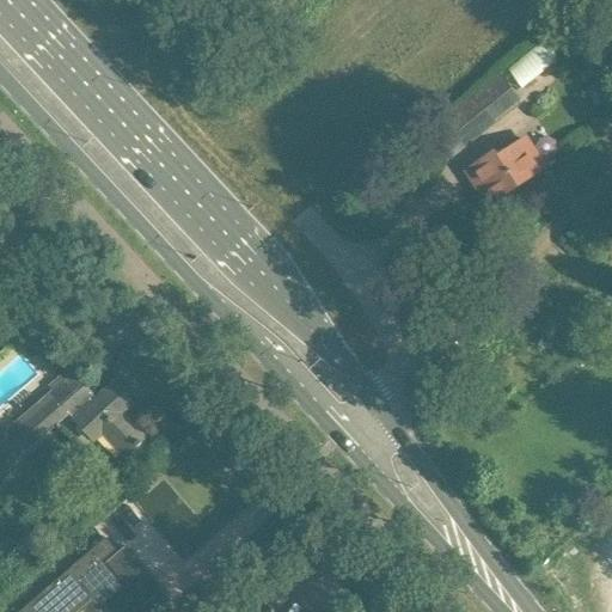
[(499,77),(429,133),(452,161),(521,104),(499,77)]
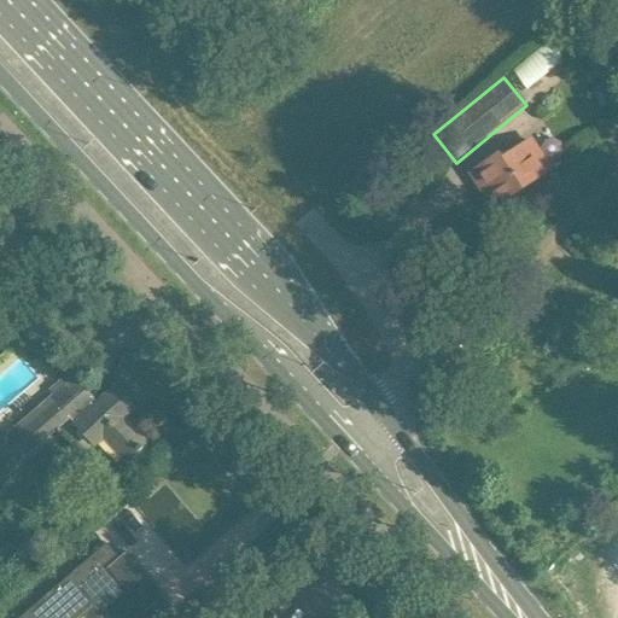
[(530,141),(503,159),(500,155),(478,169),(501,203),(549,172),(530,141)]
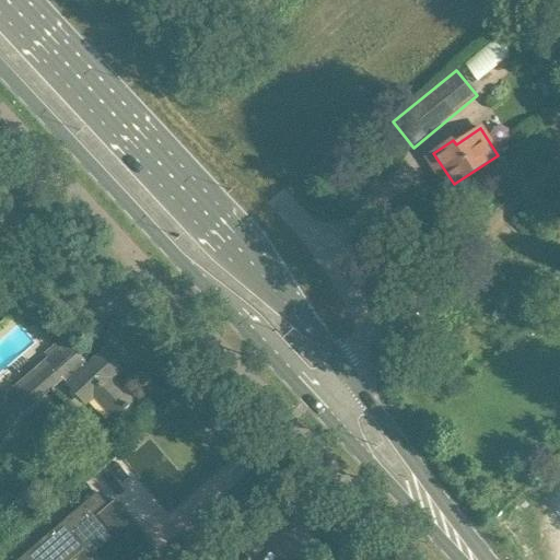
[(124,431),(142,413),(132,403),(132,401),(112,378),(120,370),(104,352),(89,366),(65,338),(63,339),(62,340),(46,354),(49,359),(7,395),(0,387),(0,431),(1,432),(62,380),(68,386),(85,406),(93,398),(124,431)]
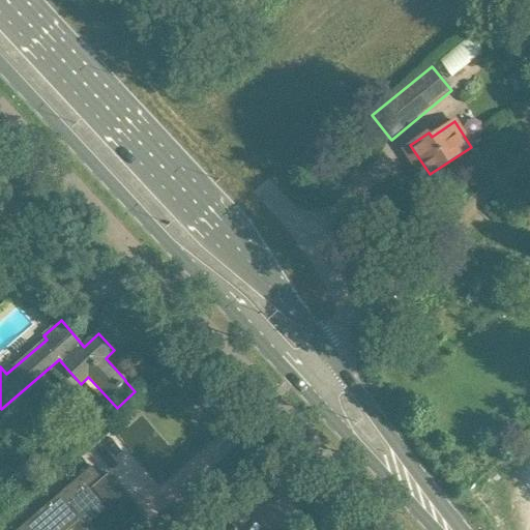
[(7,463),(0,468),(0,479),(6,488),(19,476),(7,463)]
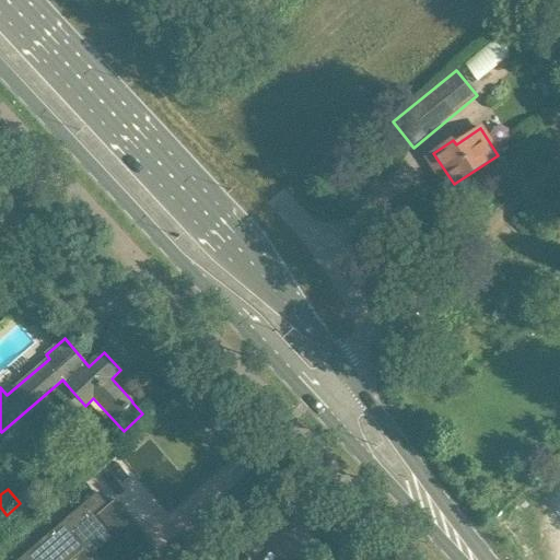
[(108,506),(96,493),(19,559),(59,559),(84,539),(102,559),(152,559),(154,559),(142,546),(149,540),(147,537),(146,538),(147,540),(143,544),(112,505),(115,503),(116,505),(117,504),(115,501),(108,506)]
